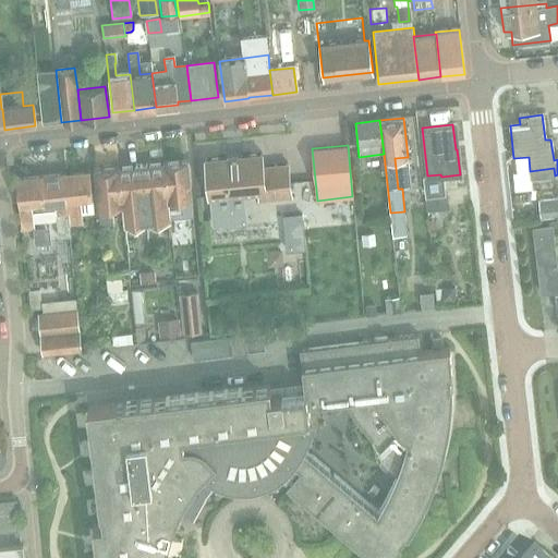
[(247,221),(244,192),(255,191),(255,198),(290,195),(287,164),(262,167),(261,154),(240,155),(241,158),(226,160),(226,157),(204,159),(207,195),(209,195),(213,225),(247,221)]
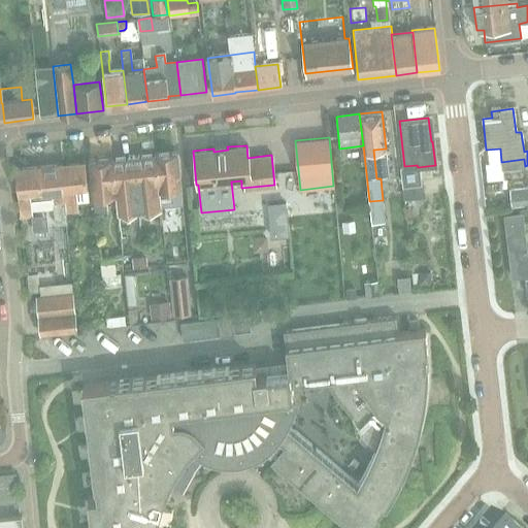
[(155,154),(158,191),(172,190),(173,205),(180,204),(176,153),(155,154)]
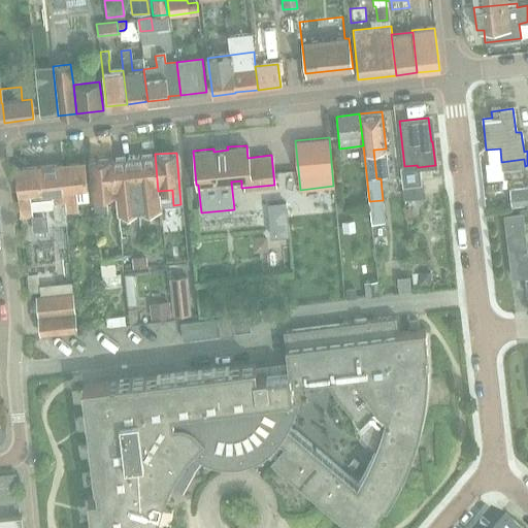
[(153,154),(110,158),(118,210),(160,207),(153,154)]
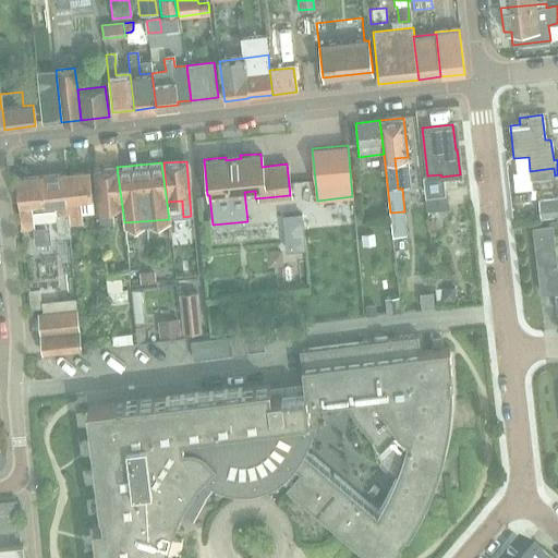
[(111,207),(121,206),(117,167),(94,170),(99,225),(112,223),(111,207)]
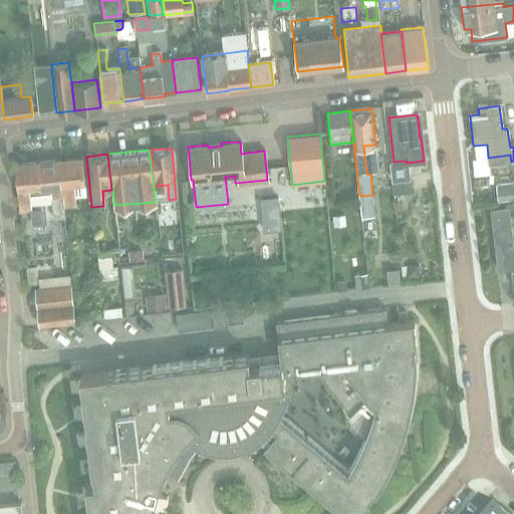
[(59,160),(63,207),(75,206),(74,196),(85,195),(81,158),(59,160)]
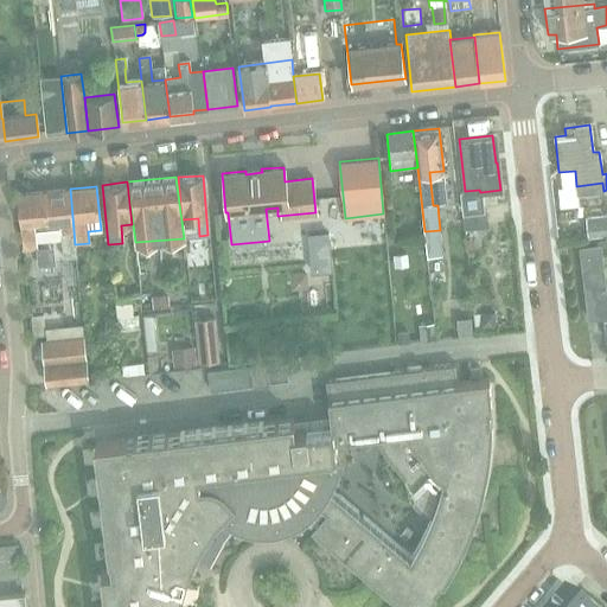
[(76,256),(75,244),(70,189),(44,191),(46,223),(59,222),(63,259),(76,256)]
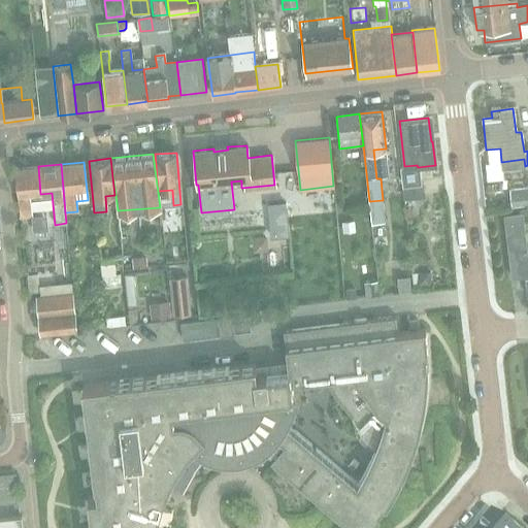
[(30,195),(40,194),(38,166),(14,169),(20,218),(32,217),(30,195)]
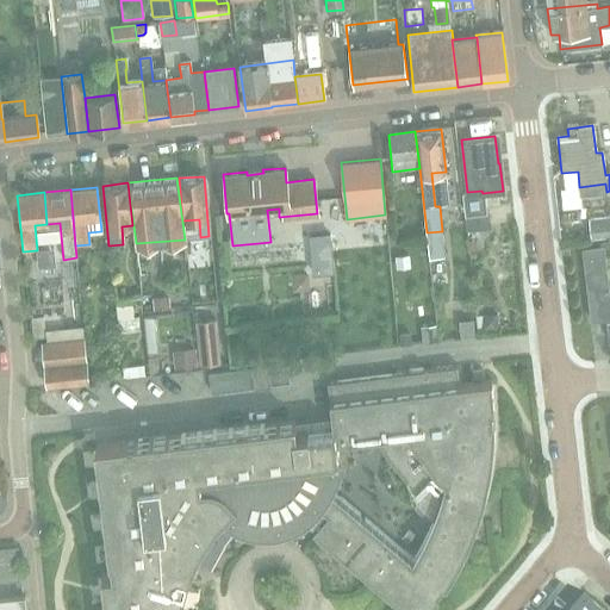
[(609,212),(590,216),(592,235),(609,231),(609,212)]
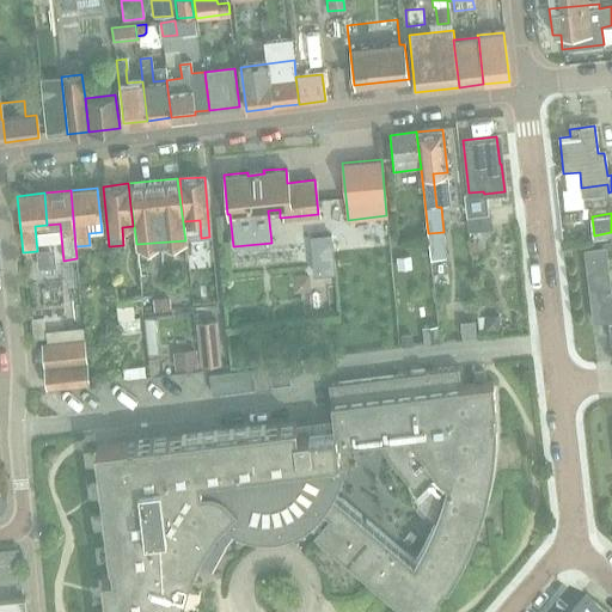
[(331,234),(311,237),(314,275),(335,274),(331,234)]
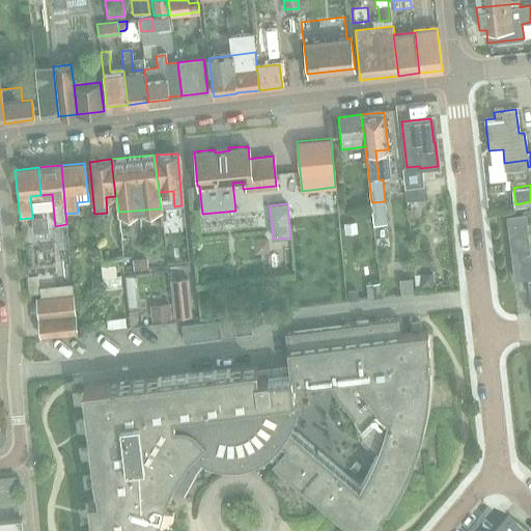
[(173,214),(175,227),(185,226),(184,213),(173,214)]
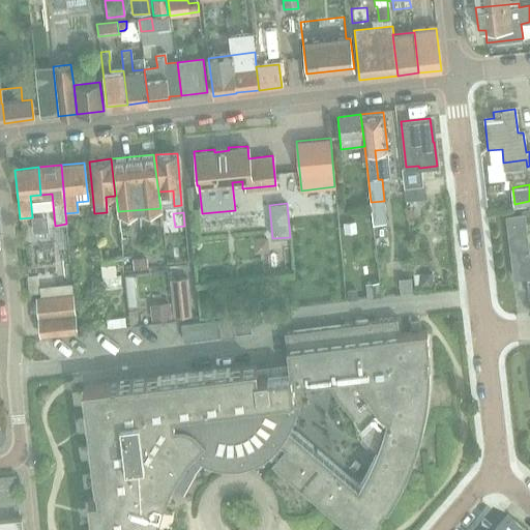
[(355,223),(344,225),(345,232),(356,231),(355,223)]
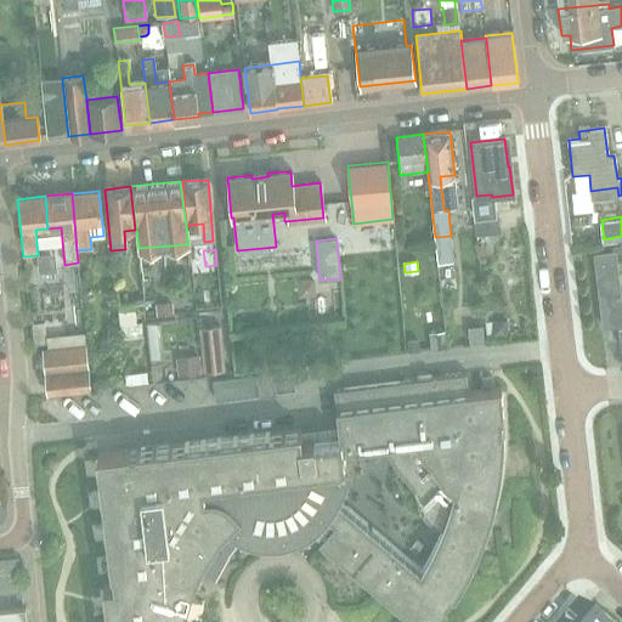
[(621,305),(621,306),(620,293),(617,270),(595,273),(603,327),(617,326),(621,349),(621,305)]
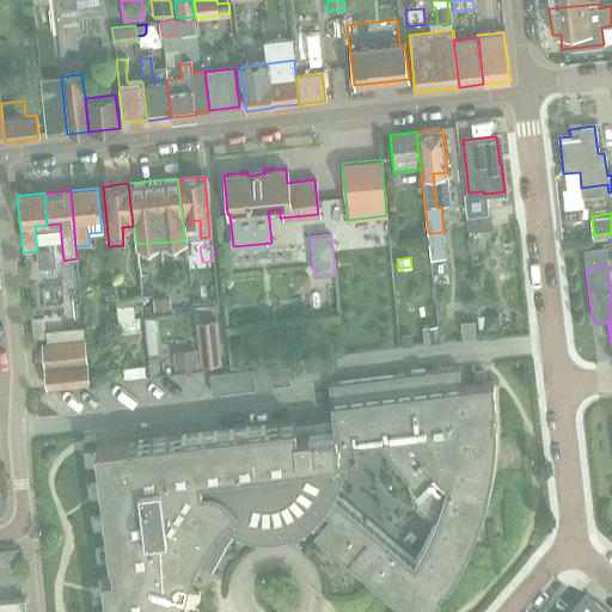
[(306,274),(293,275),(294,288),(307,287),(306,274)]
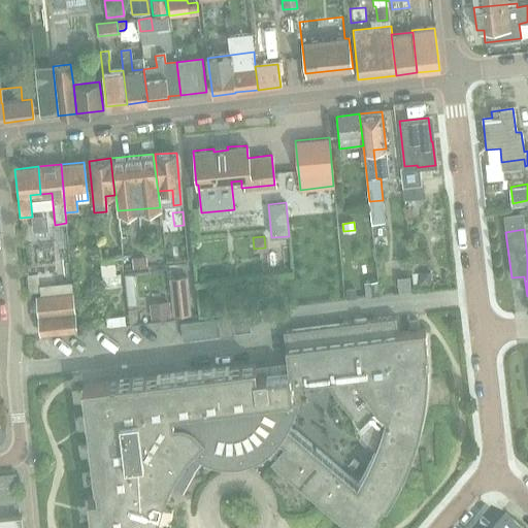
[(147,239),(147,251),(166,251),(166,238),(147,239)]
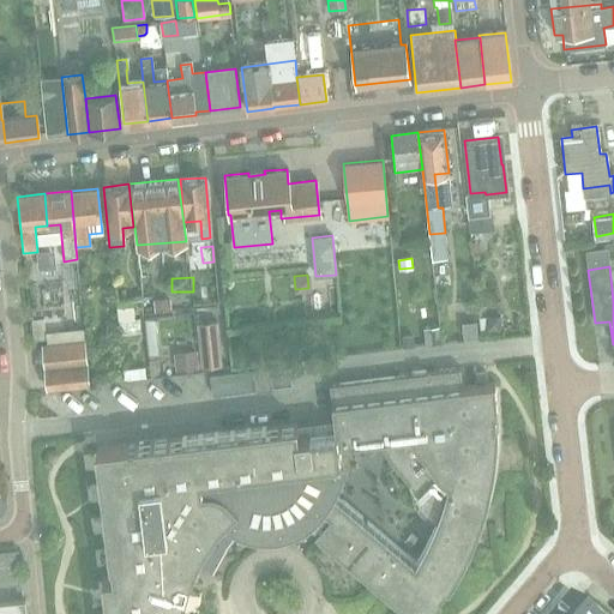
[(170,298),(154,299),(155,312),(172,309),(170,298)]
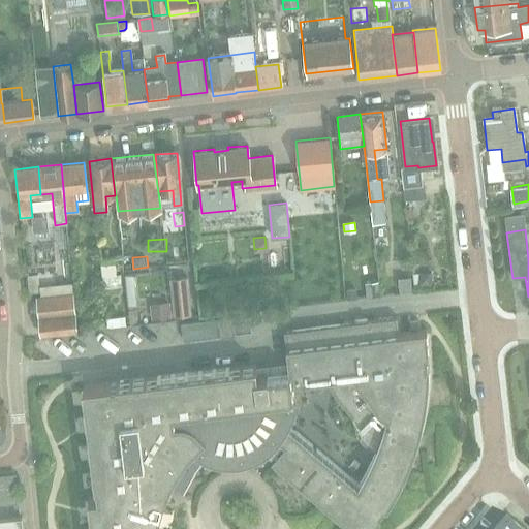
[(116,275),(114,257),(100,259),(103,288),(121,286),(120,275),(116,275)]
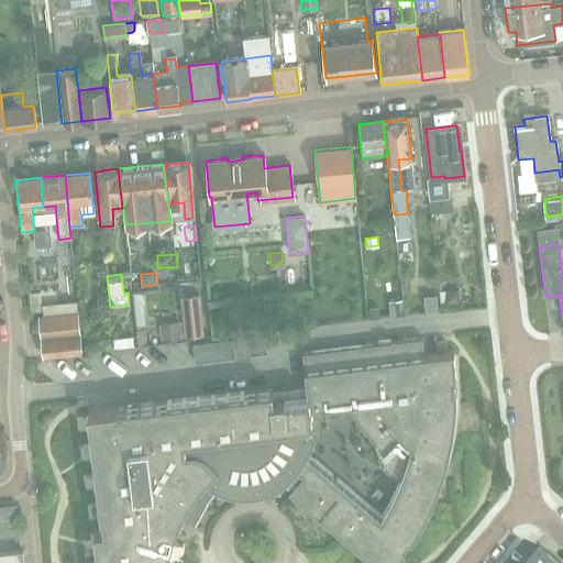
[(445,288),(444,300),(456,302),(457,290),(445,288)]
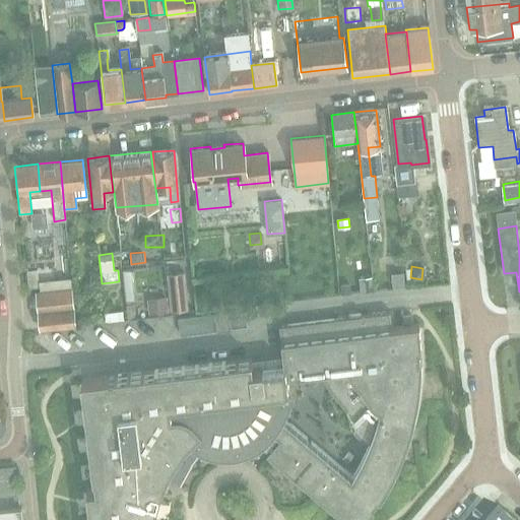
[(36,269),(26,269),(28,286),(38,286),(36,269)]
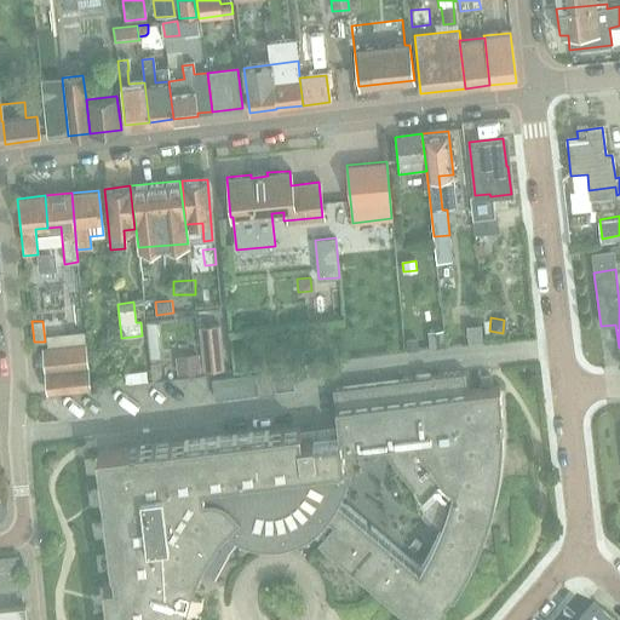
[(154,321),(145,322),(147,339),(156,339),(154,321)]
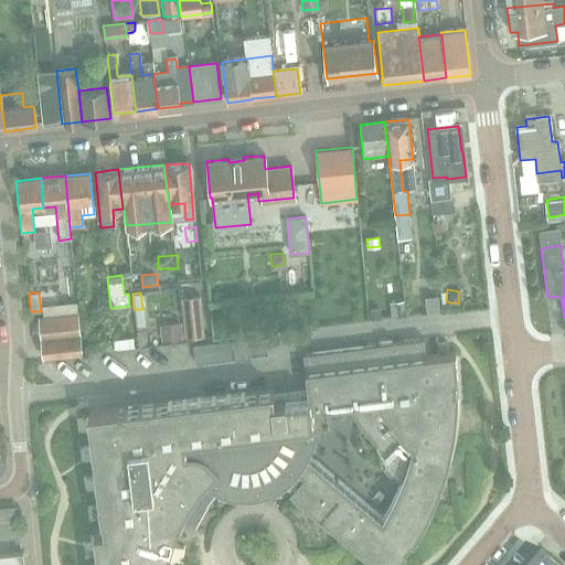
[(438,294),(426,295),(427,307),(439,306),(438,294)]
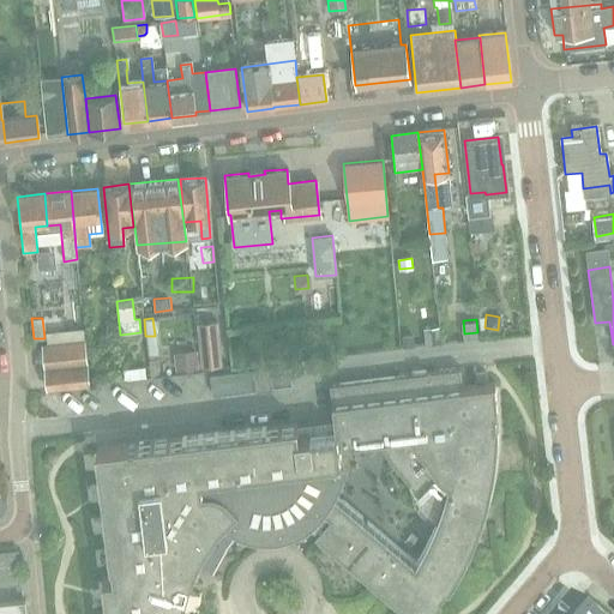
[(217,321),(197,323),(202,366),(222,365),(217,321)]
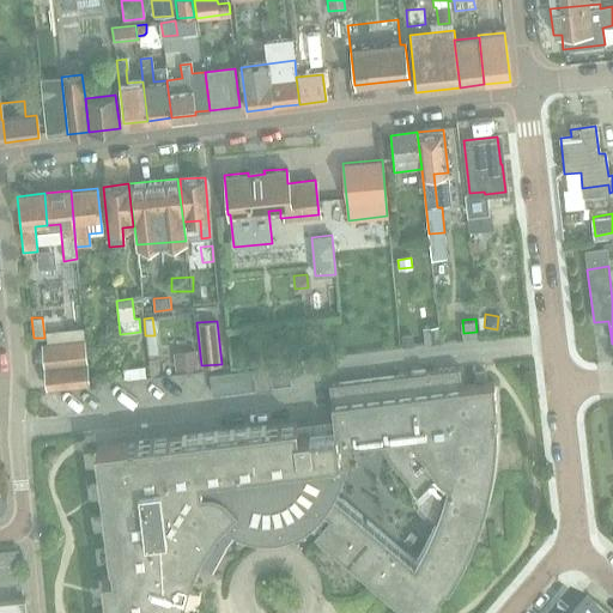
[(438,326),(424,327),(425,344),(439,343),(438,326)]
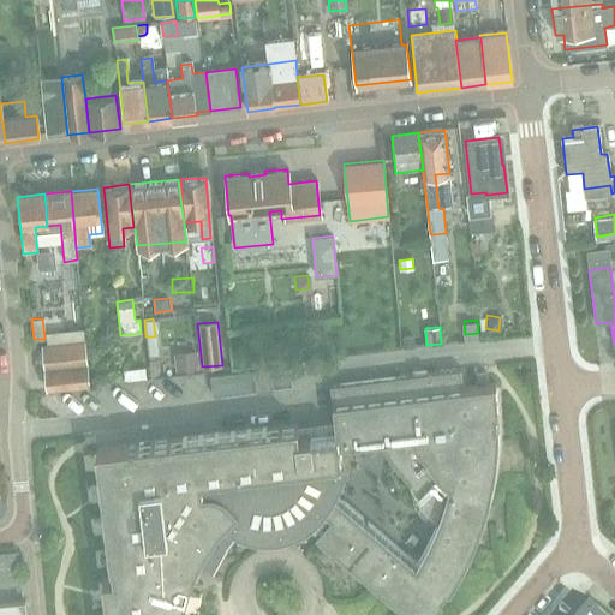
[(415,335),(402,336),(404,347),(416,346),(415,335)]
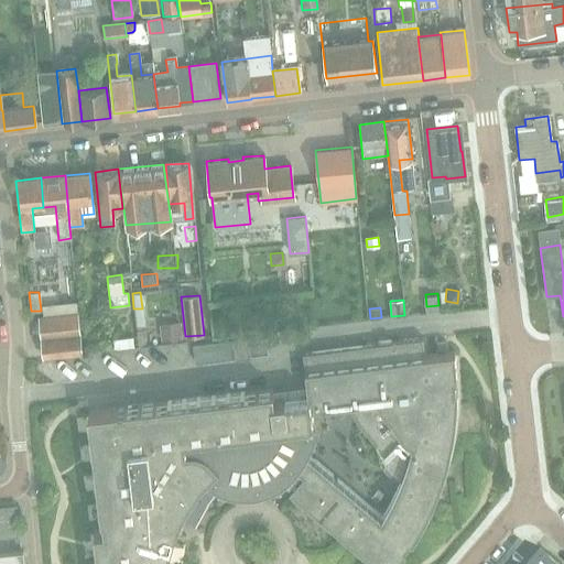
[(82,354),(79,336),(78,312),(40,316),(43,357),(82,354)]
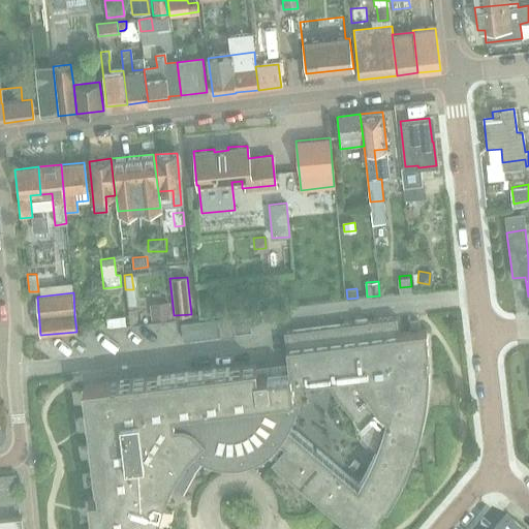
[(169,303),(152,305),(154,318),(170,317),(169,303)]
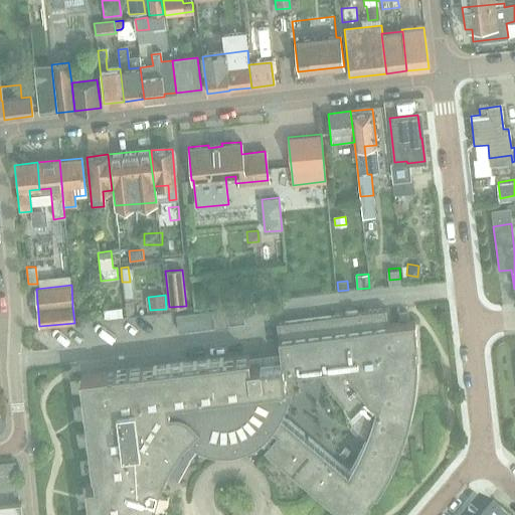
[(211,310),(176,315),(178,331),(213,327),(228,326),(228,325),(244,323),(242,306),(226,308),(211,310)]
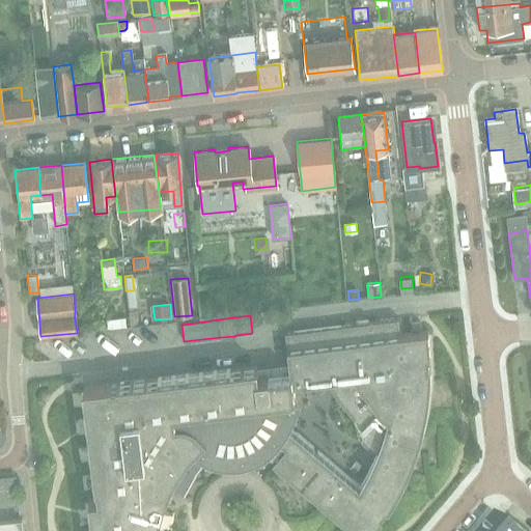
[(123,316),(107,318),(107,327),(124,325),(123,316)]
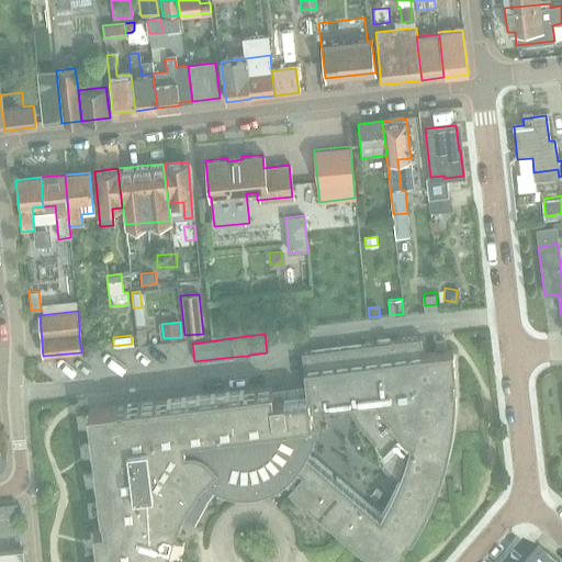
[(454,405),(456,390),(453,390),(453,379),(454,379),(454,363),(452,350),(423,355),(422,337),(302,351),(307,395),(273,398),(271,388),(123,406),(123,408),(116,408),(116,406),(87,411),(100,516),(102,516),(103,527),(93,528),(97,561),(167,561),(168,559),(170,547),(172,535),(177,524),(181,513),(187,503),(193,492),(192,492),(200,481),(206,473),(210,470),(215,473),(220,476),(225,479),(231,481),(237,482),(235,493),(251,493),(250,482),(258,481),(265,479),(271,475),(278,472),(283,467),(289,461),(302,471),(288,487),(375,561),(393,561),(402,552),(404,549),(403,548),(408,539),(411,540),(418,526),(426,513),(433,497),(439,483),(444,468),(448,452),(451,437),(453,422),(454,405)]
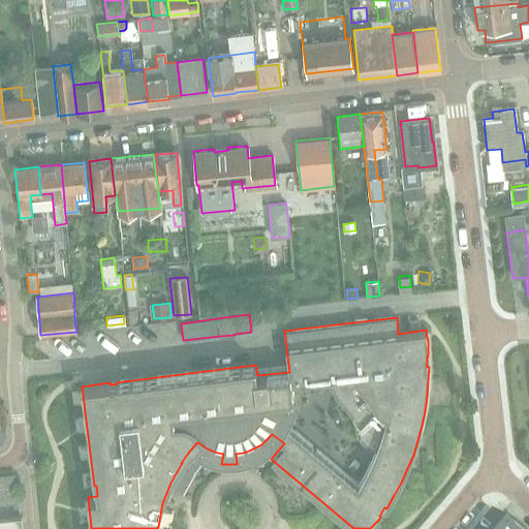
[(12,473),(0,474),(0,504),(16,503),(12,473)]
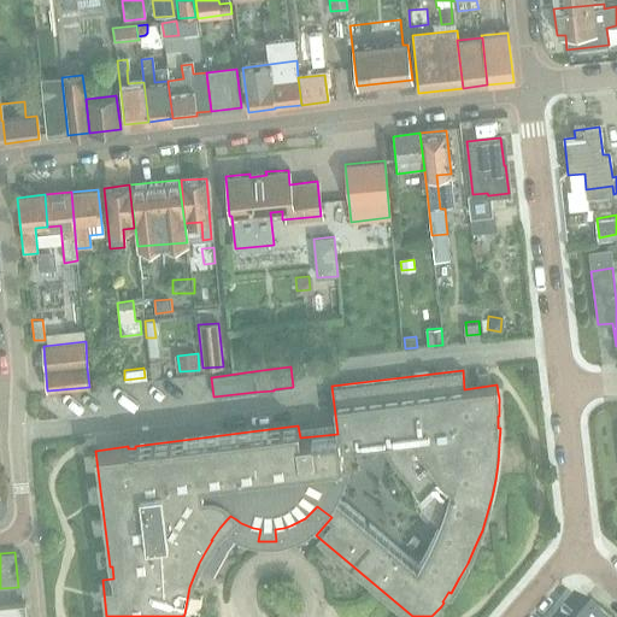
[(0,616),(25,616),(25,601),(0,604),(0,616)]
